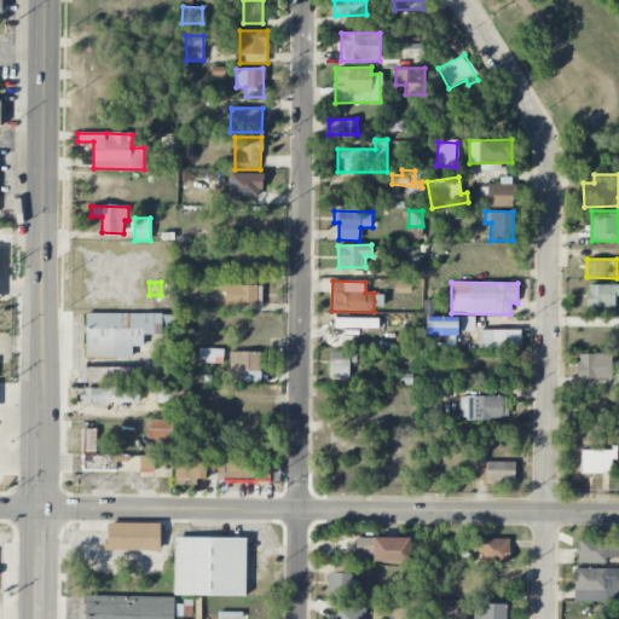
[(618,284),(586,284),(586,307),(614,307),(614,296),(618,295),(618,284)]
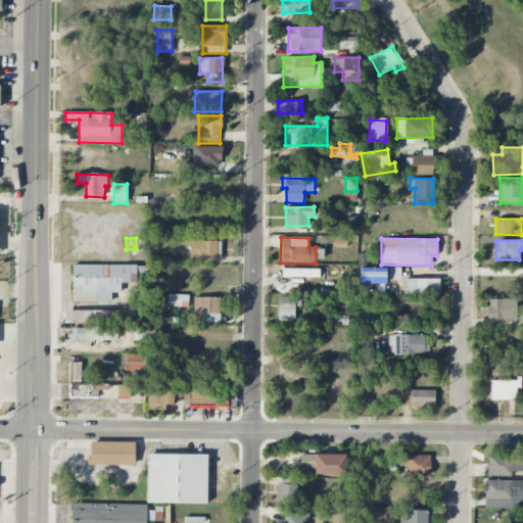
[(190,258),(221,258),(221,241),(190,241),(190,258)]
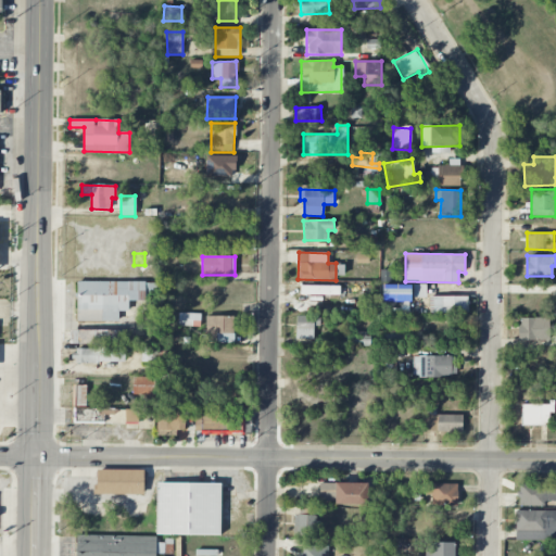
[(77,321),(118,320),(118,311),(128,311),(128,301),(146,301),(146,281),(77,281),(77,321)]
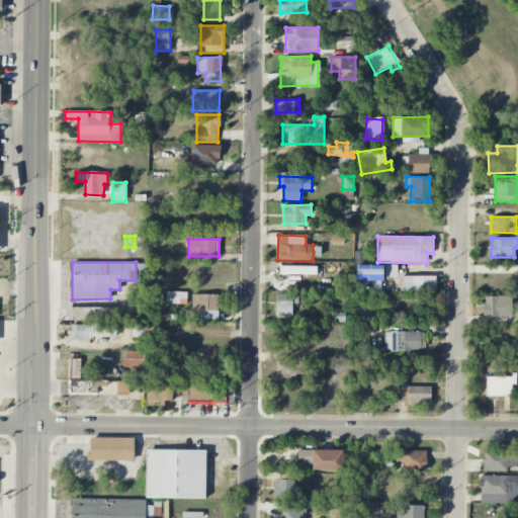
[(384,276),(397,276),(397,265),(385,264),(384,276)]
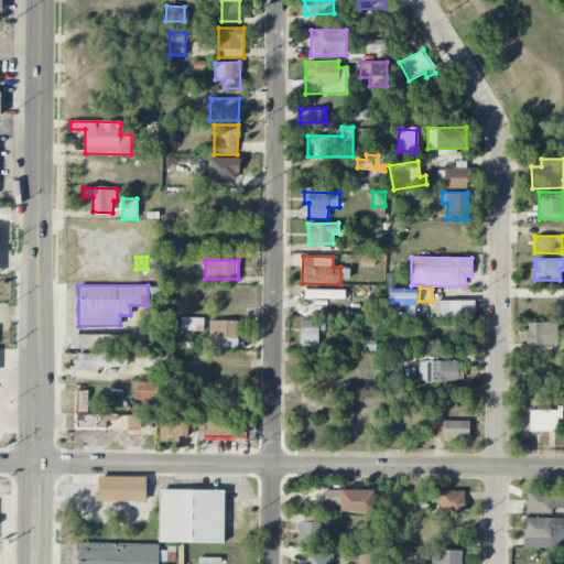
[(345,300),(345,290),(304,290),(304,299),(345,300)]
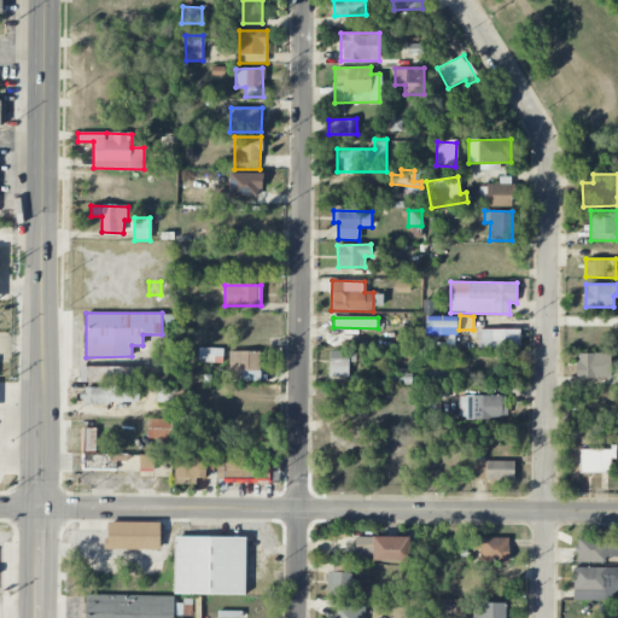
[(427,319),(426,331),(453,332),(453,319),(427,319)]
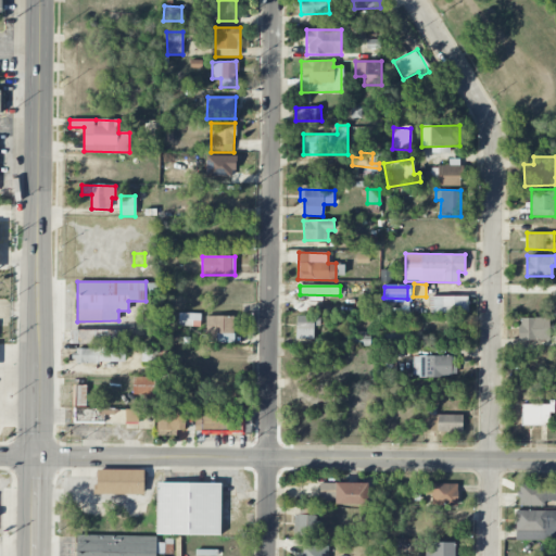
[(468,297),(429,295),(429,313),(468,313),(468,297)]
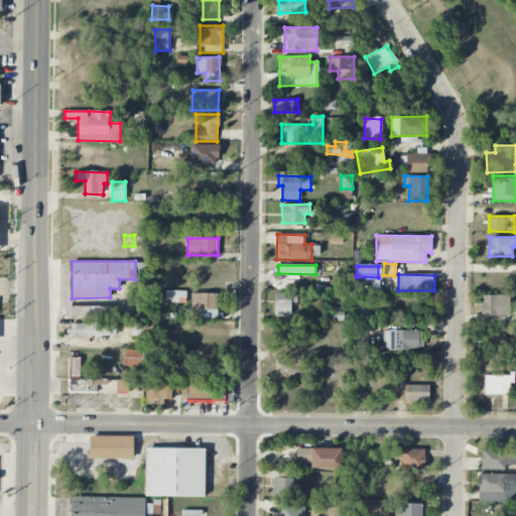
[(166,302),(185,303),(186,290),(166,290),(166,302)]
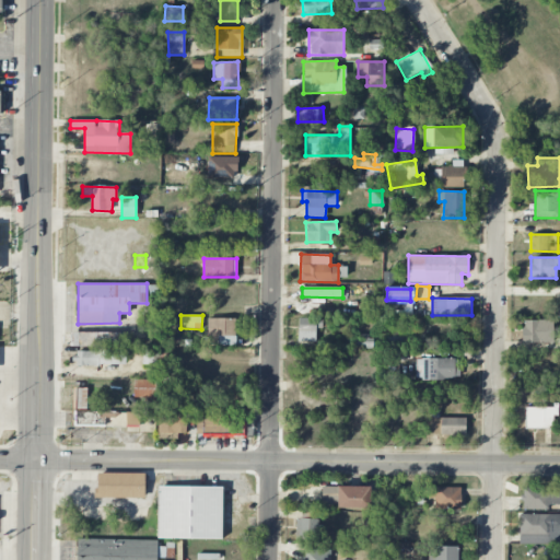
[(298,341),(315,341),(316,327),(322,328),(323,318),(299,317),(298,341)]
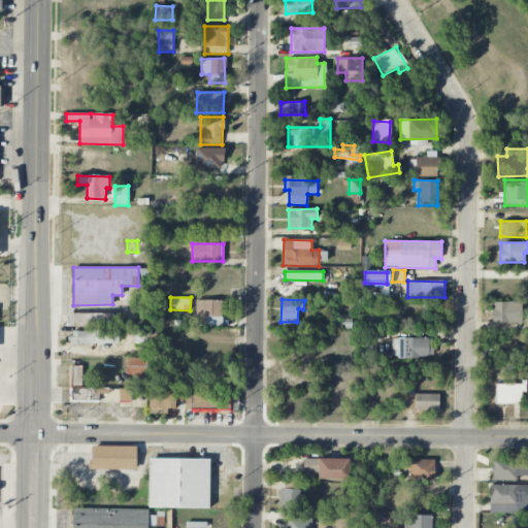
[(223,326),(222,300),(196,300),(196,326),(223,326)]
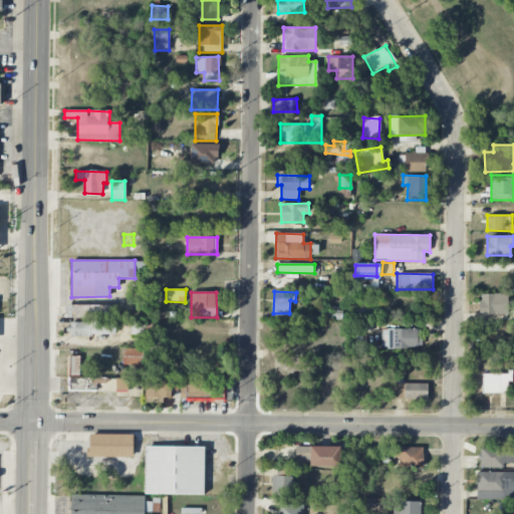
[(507,293),(479,294),(480,314),(508,314),(507,293)]
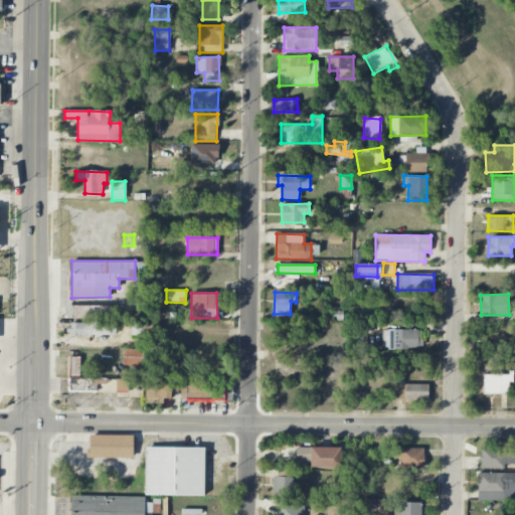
[(66,317),(111,318),(112,306),(67,305),(66,317)]
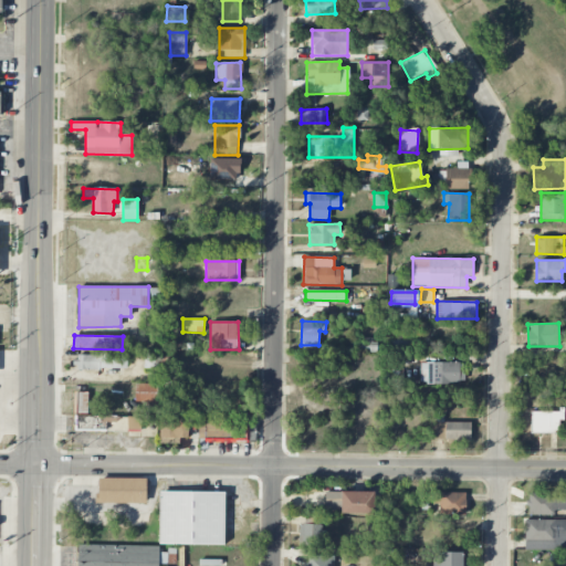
[(354,352),(377,352),(377,341),(365,341),(365,343),(354,343),(354,352)]
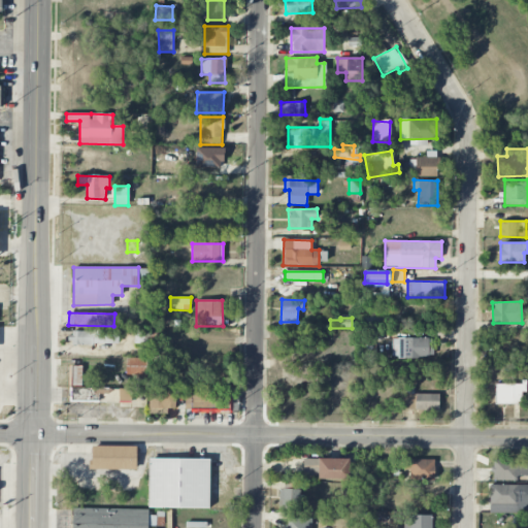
[(118,344),(119,330),(70,329),(70,343),(118,344)]
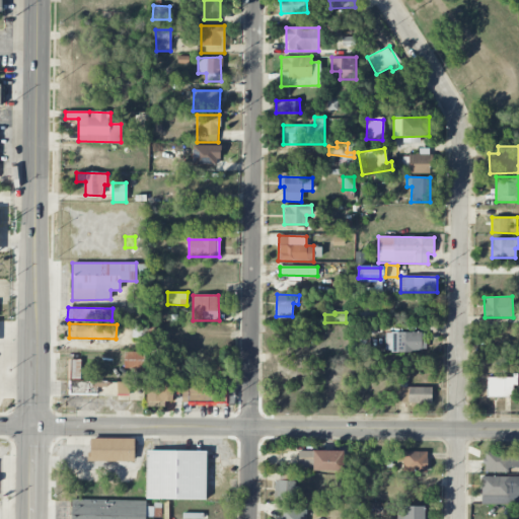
[(426,331),(385,332),(385,352),(426,352),(426,331)]
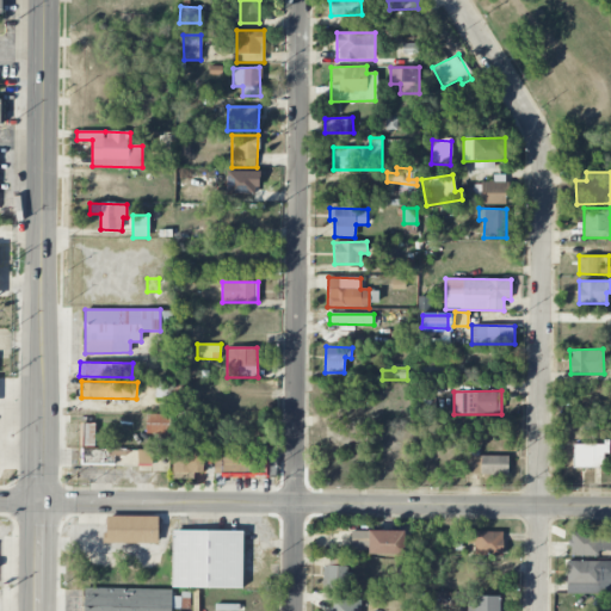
[(171,414),(146,414),(144,433),(160,433),(160,440),(170,440),(171,414)]
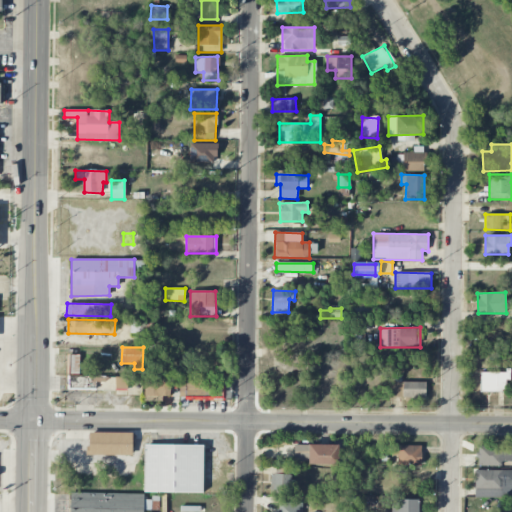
[(79,374),(80,355),(69,354),(69,373),(79,374)]
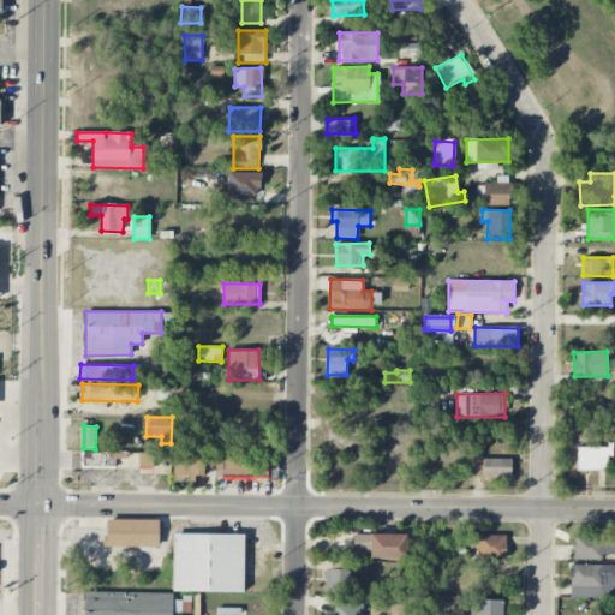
[(577,447),(577,471),(604,470),(604,457),(613,457),(613,446),(577,447)]
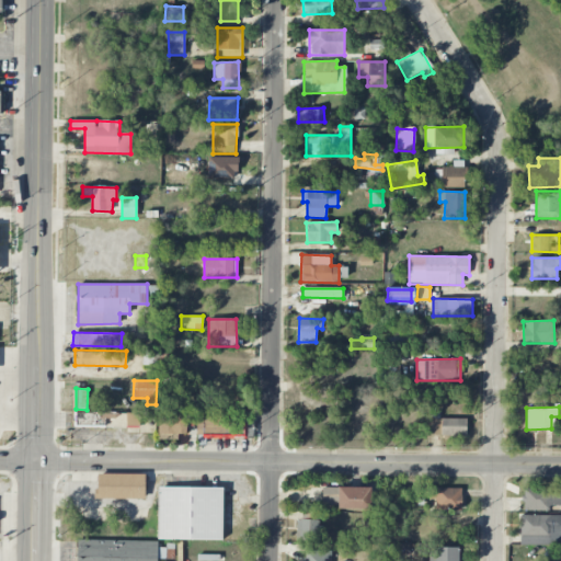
[(140,413),(76,412),(76,426),(139,427),(140,413)]
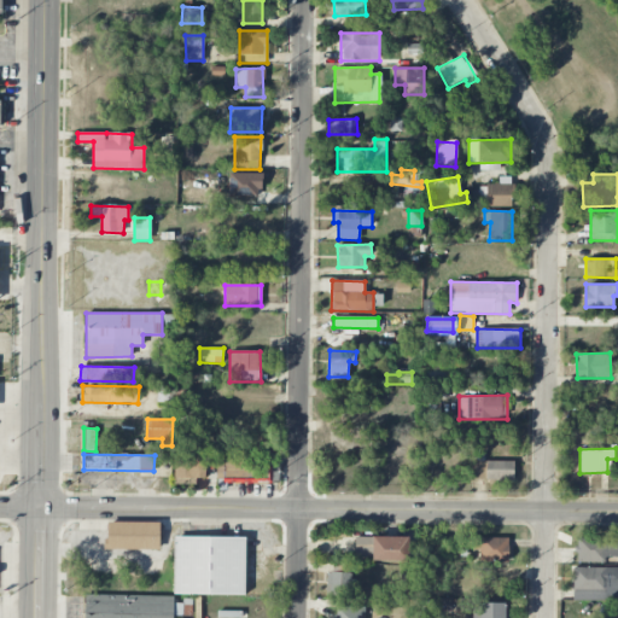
[(173,484),(196,484),(197,478),(205,478),(205,456),(174,455),(173,484)]
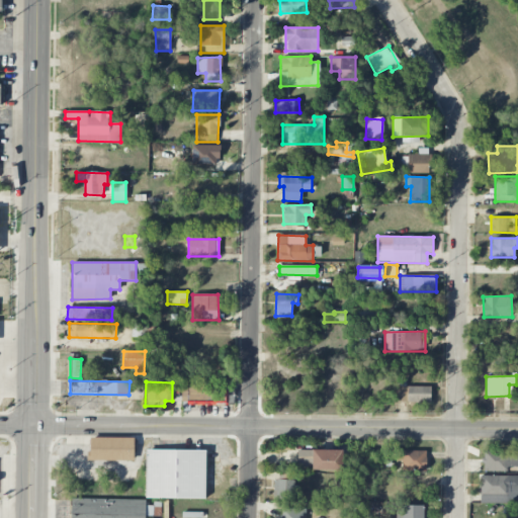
[(181,382),(181,402),(225,403),(226,383),(181,382)]
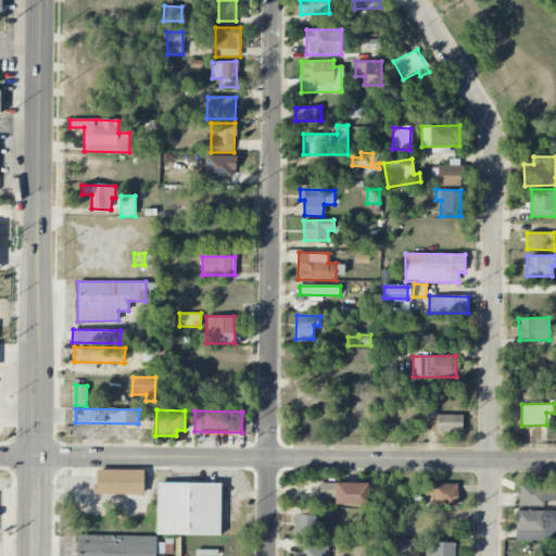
[(463,415),(426,415),(426,432),(463,431),(463,415)]
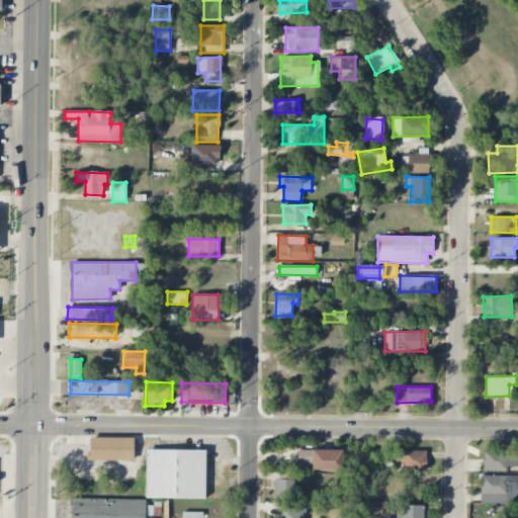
[(134,437),(90,437),(90,460),(134,460),(134,437)]
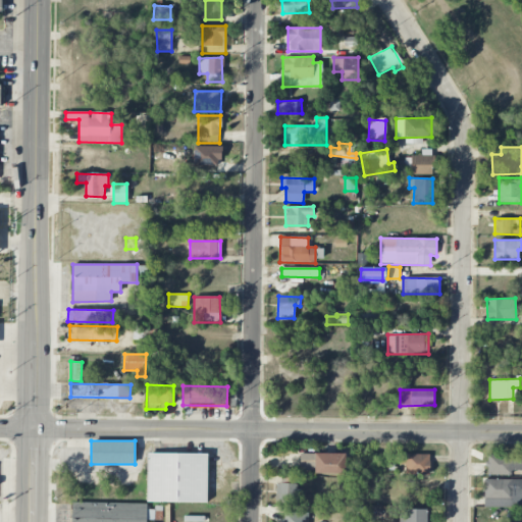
[(346,454),(300,453),(300,470),(315,470),(315,473),(345,474),(346,454)]
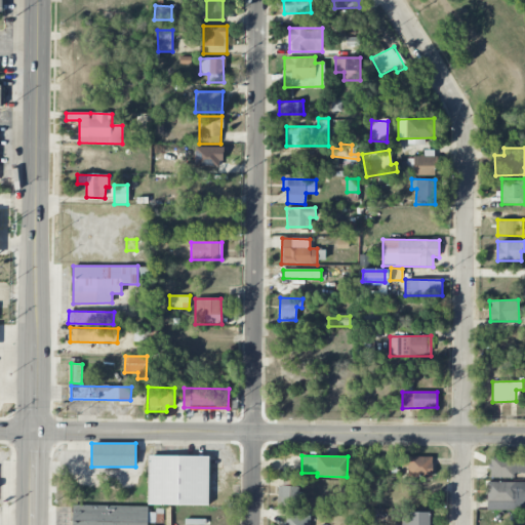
[(208,506),(208,456),(148,456),(147,505),(208,506)]
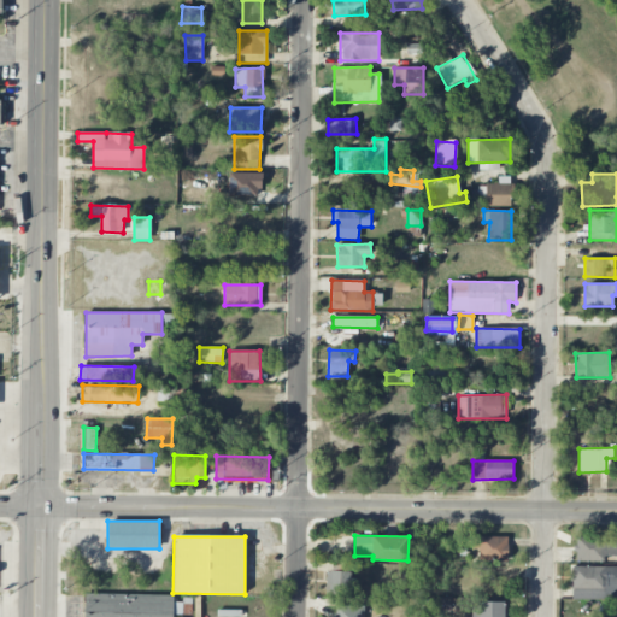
[(507,562),(507,536),(474,536),(474,550),(480,550),(480,560),(507,562)]
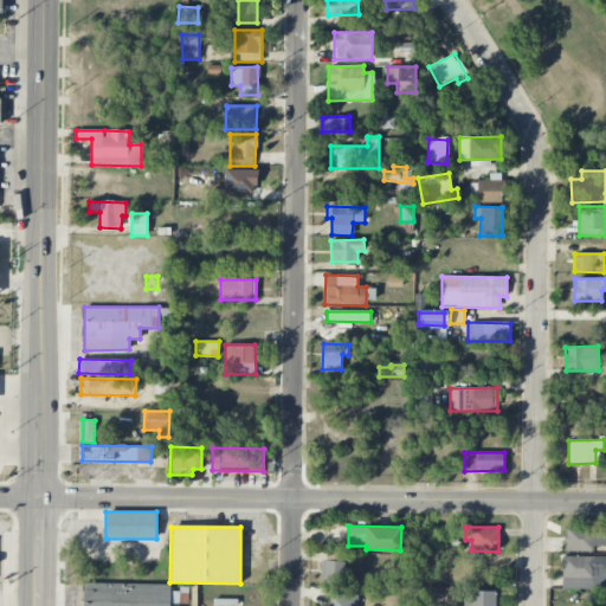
[(566,550),(594,552),(594,546),(605,546),(605,528),(566,527),(566,550)]
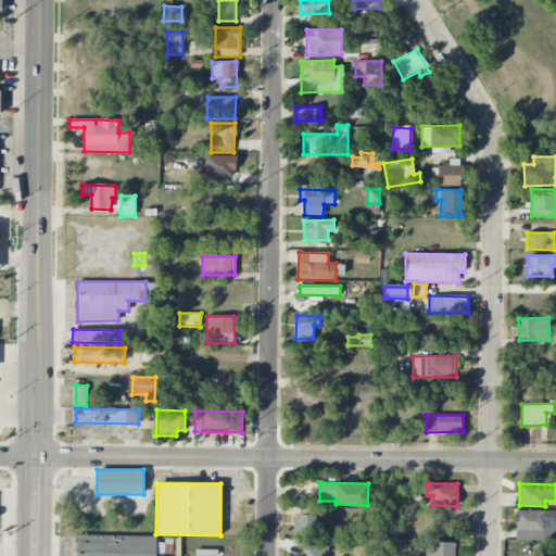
[(515,539),(555,540),(555,510),(516,510),(515,539)]
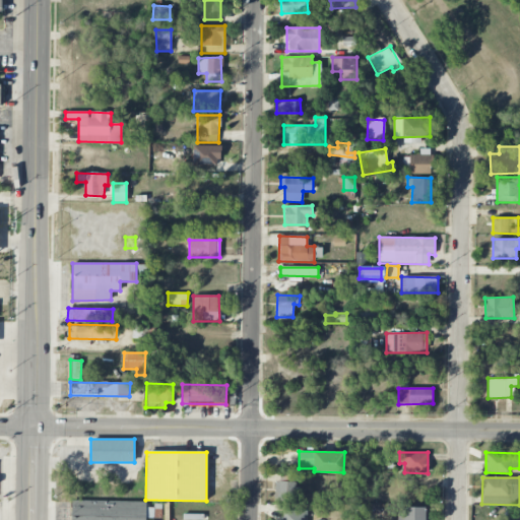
[(274,501),(297,502),(298,482),(275,481),(274,501)]
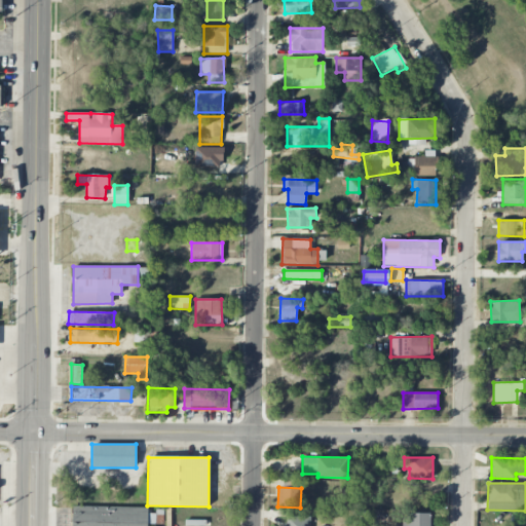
[(71,525),(147,525),(148,508),(72,506),(71,525)]
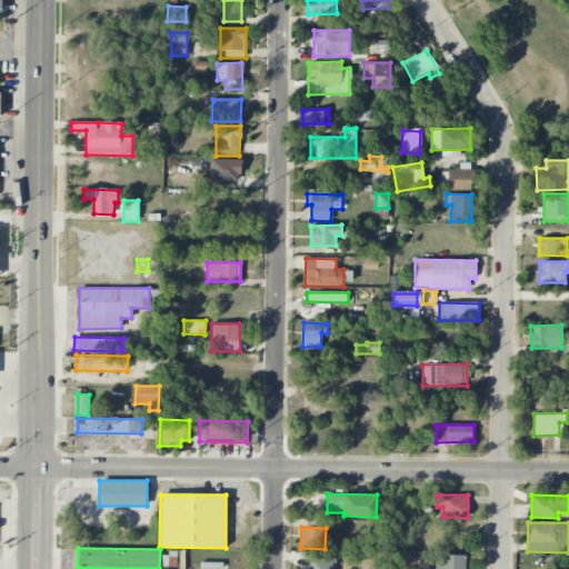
[(465,568),(466,556),(436,556),(435,568),(465,568)]
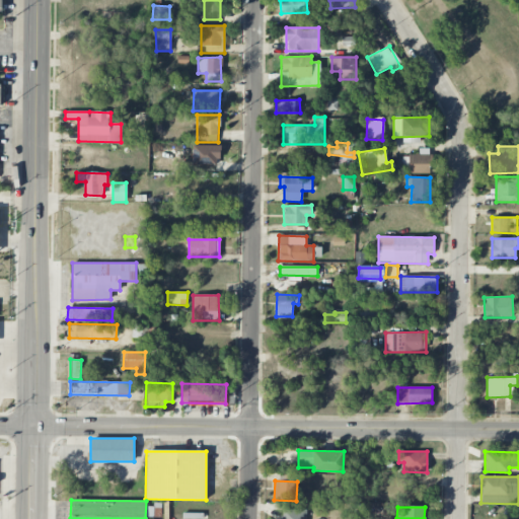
[(306,518),(306,510),(280,510),(279,518),(306,518)]
